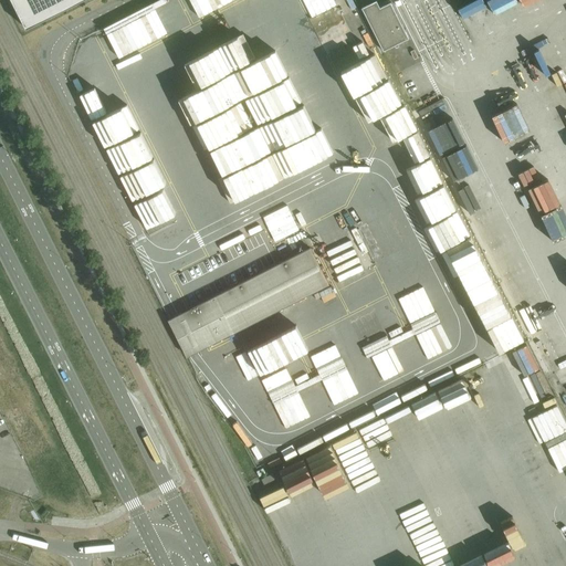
[(11,0),(27,30),(85,0),(11,0)]
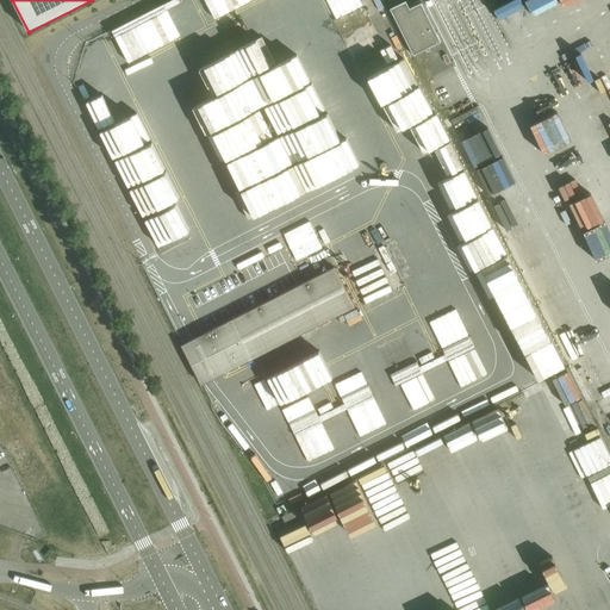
[(406,1),(390,10),(414,56),(441,42),(422,2),(410,8),(406,1)]
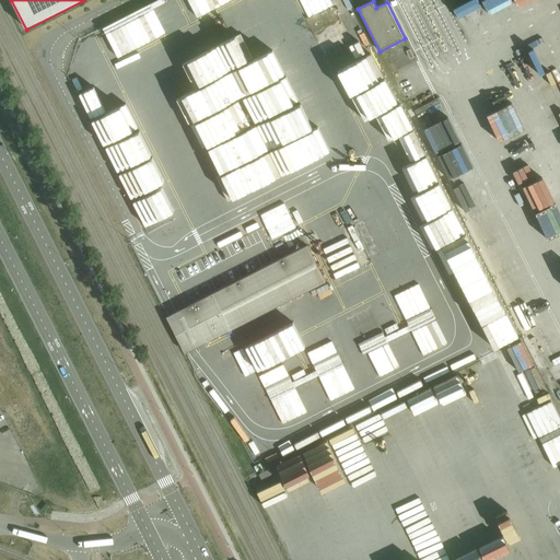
[(233,161),(265,146),(260,136),(252,140),(245,127),(231,133),(231,136),(223,140),(233,161)]
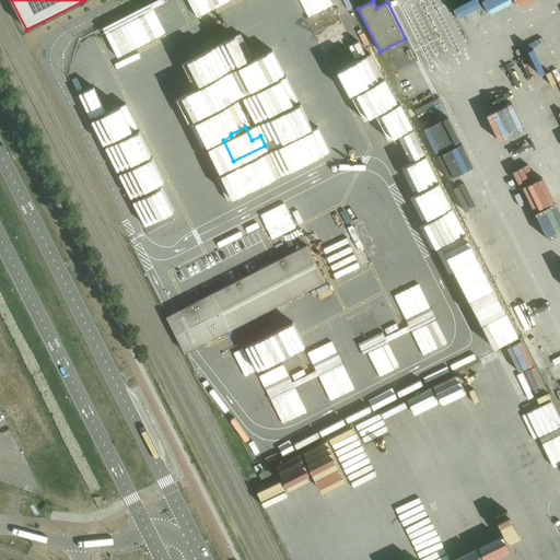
[(307,246),(189,305),(208,342),(326,281),(307,246)]
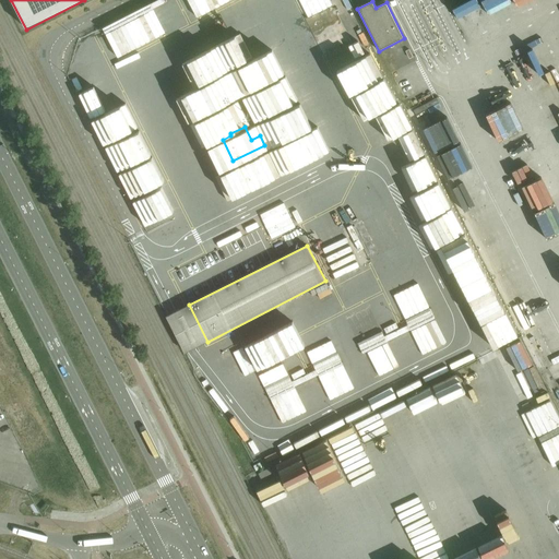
[(207,342),(189,305),(168,316),(187,352),(207,342)]
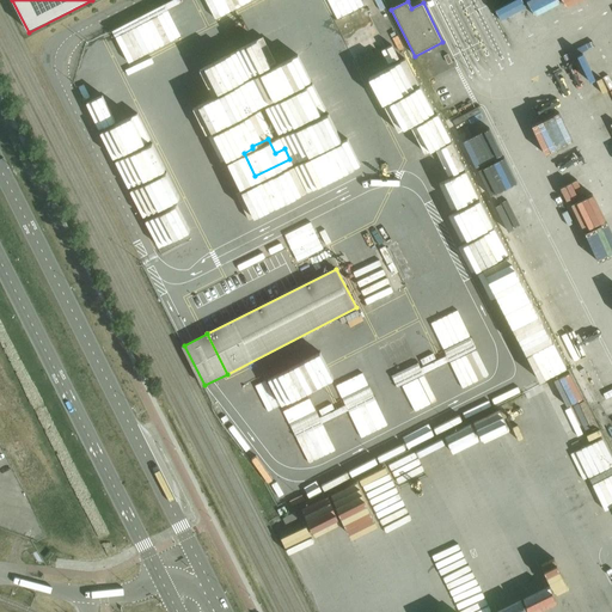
[(299,519),(295,513),(283,519),(287,526),(299,519)]
